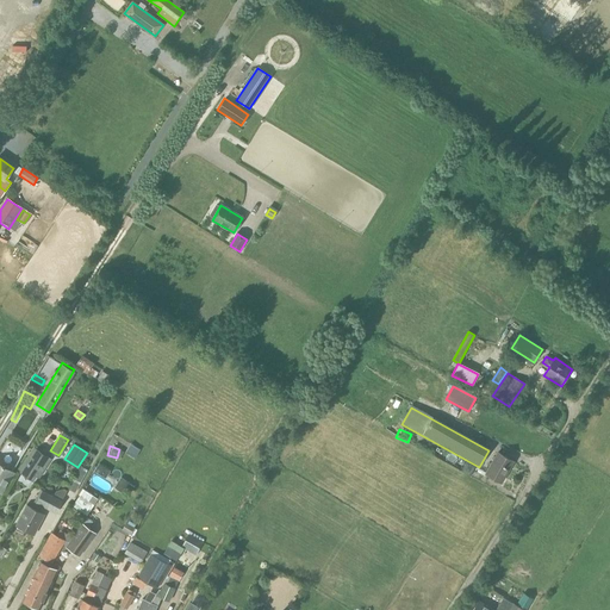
[(41,474),(50,460),(35,450),(20,472),(32,480),(37,473),(41,474)]
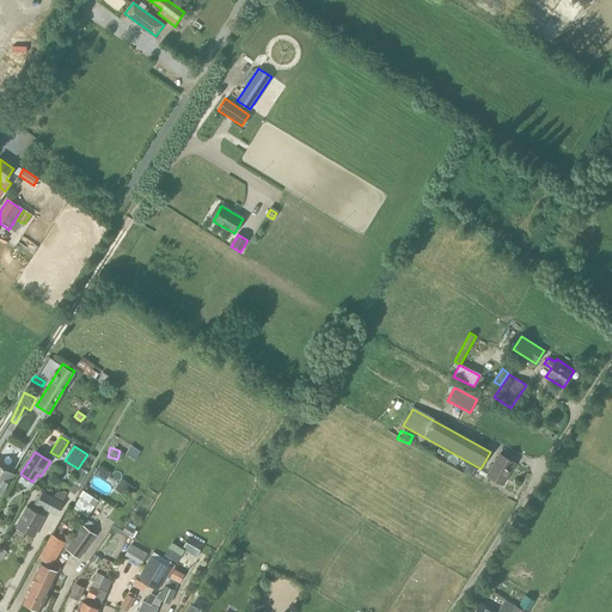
[(503,484),(515,464),(500,454),(487,475),(503,484)]
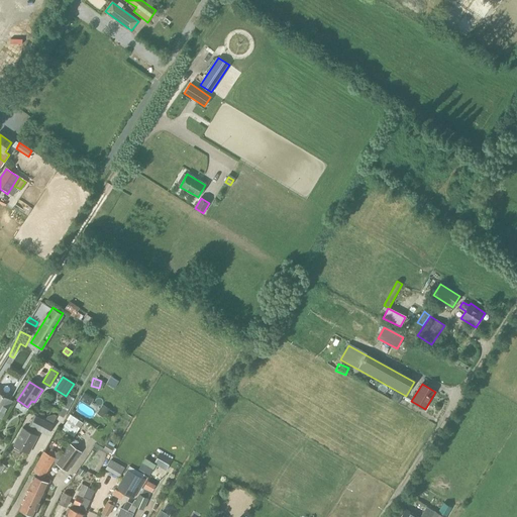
[(0,415),(10,400),(3,396),(4,396),(4,395),(3,395),(3,394),(2,394),(2,395),(0,393),(0,415)]
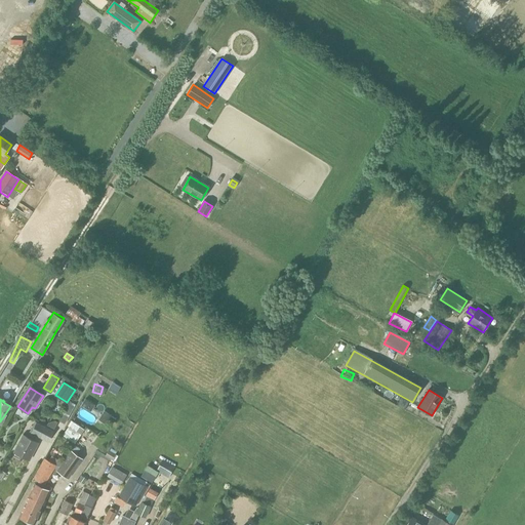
[(65,423),(75,404),(71,402),(59,421),(65,423)]
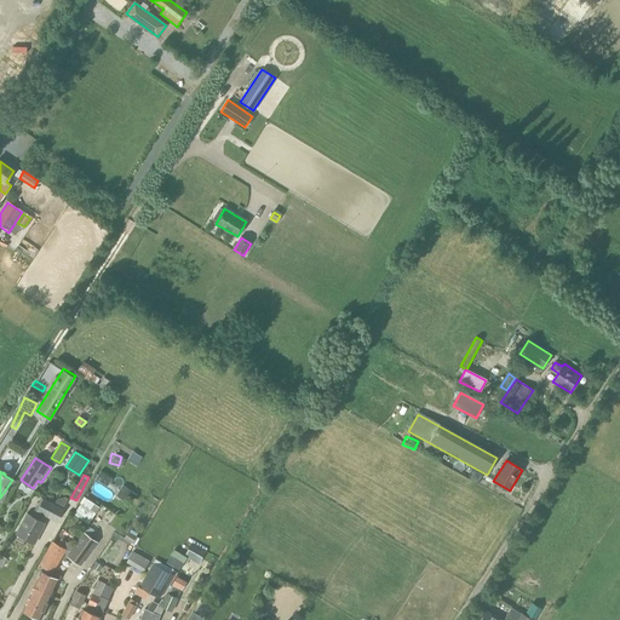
[(125,504),(130,495),(120,491),(115,498),(125,504)]
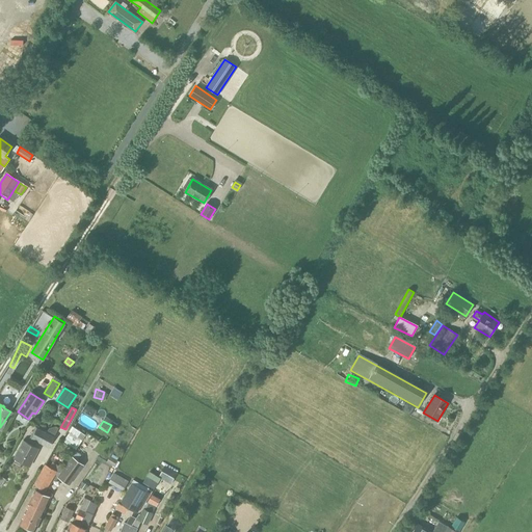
[(58,443),(72,451),(81,435),(68,427),(58,443)]
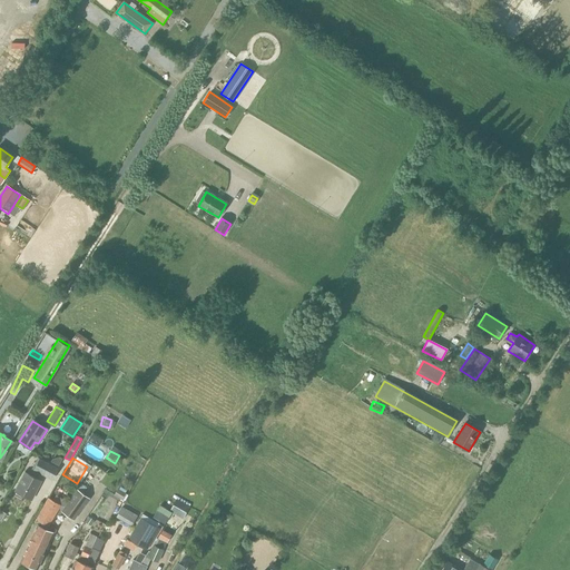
[(52,479),(58,468),(38,459),(33,470),(52,479)]
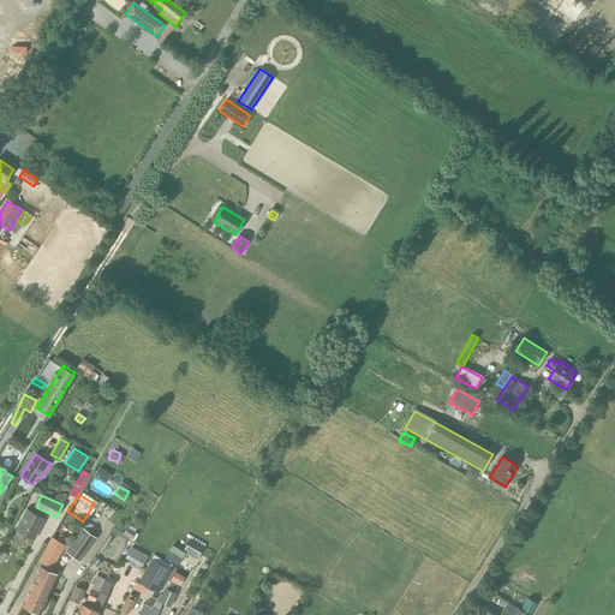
[(34,539),(45,519),(27,511),(16,530),(34,539)]
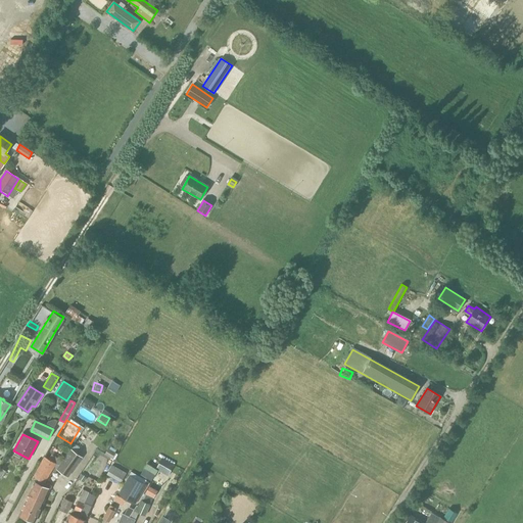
[(68,476),(82,458),(70,448),(56,468),(68,476)]
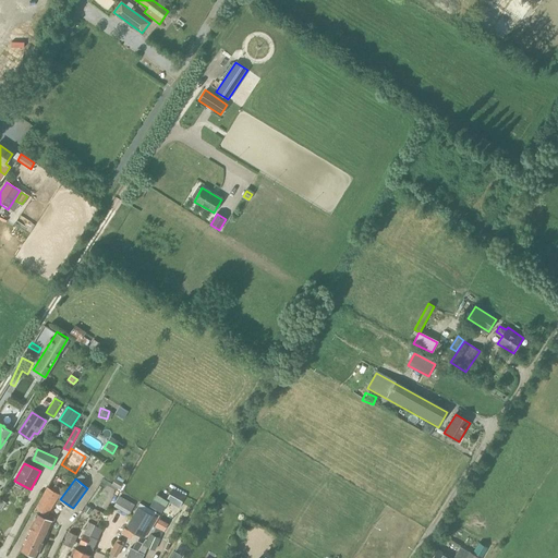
[(47,513),(60,489),(48,483),(35,507),(47,513)]
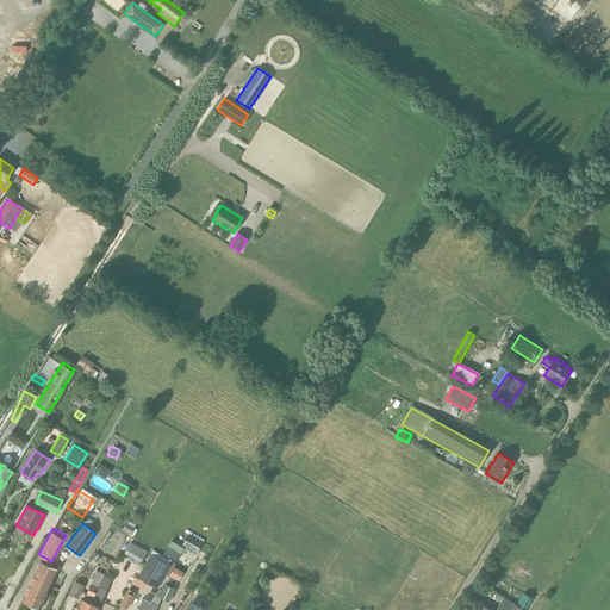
[(117,540),(119,535),(104,528),(99,541),(107,545),(111,537),(117,540)]
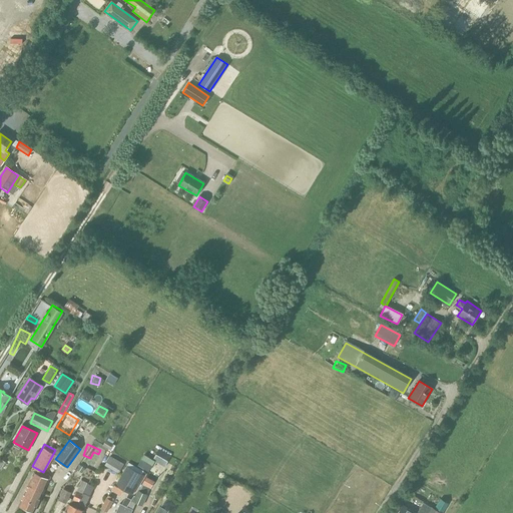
[(165,465),(170,456),(158,450),(153,458),(165,465)]
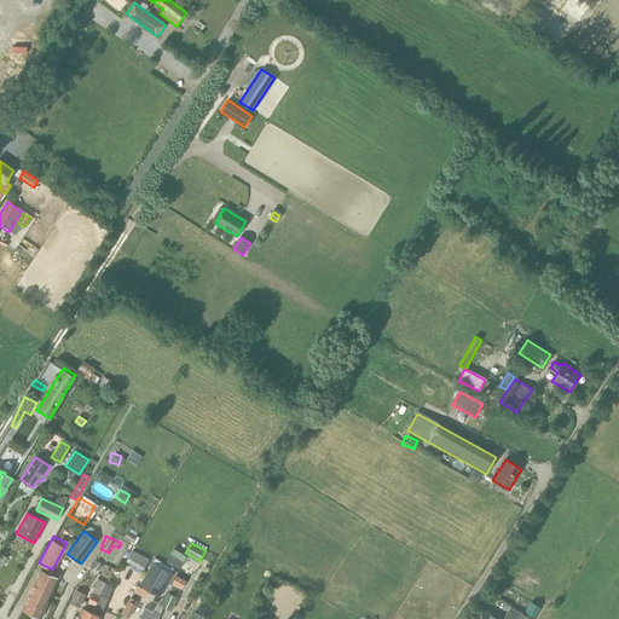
[(143,570),(149,559),(132,550),(126,560),(143,570)]
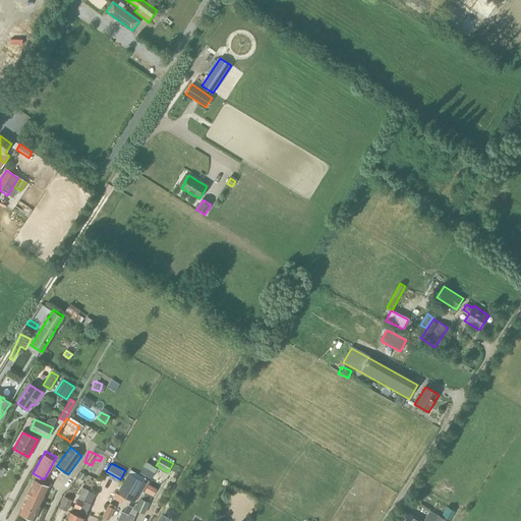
[(146,463),(141,471),(152,477),(157,469),(146,463)]
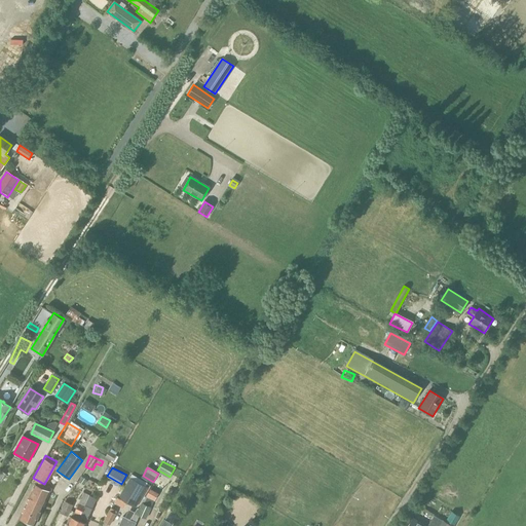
[(83,486),(87,480),(82,476),(77,482),(83,486)]
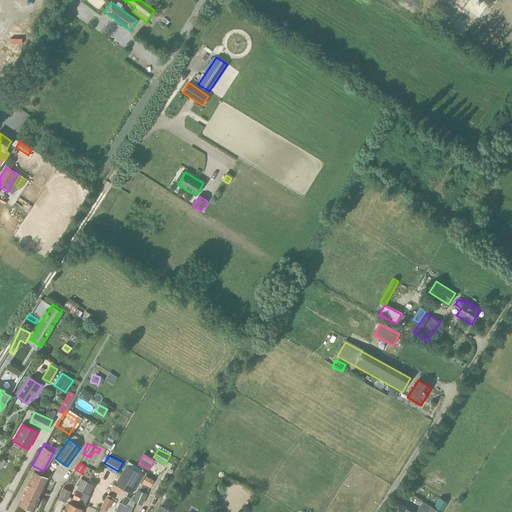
[(130,494),(142,474),(127,465),(115,485),(130,494)]
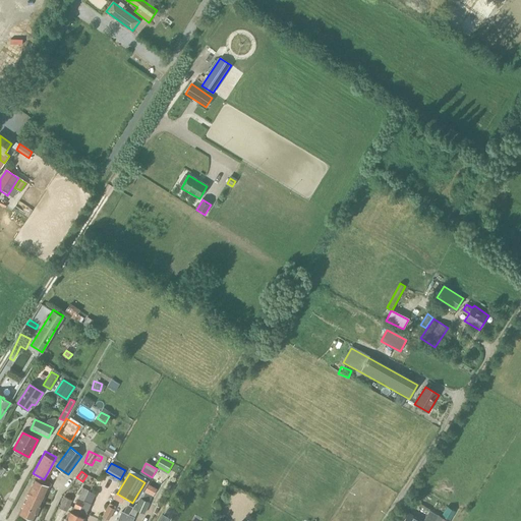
[(40,487),(44,482),(35,479),(19,514),(26,517),(40,487)]
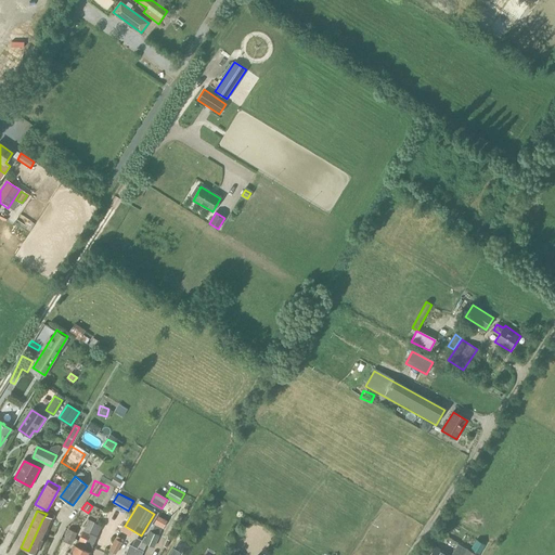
[(42,519),(28,551),(37,554),(46,533),(53,517),(47,514),(42,519)]
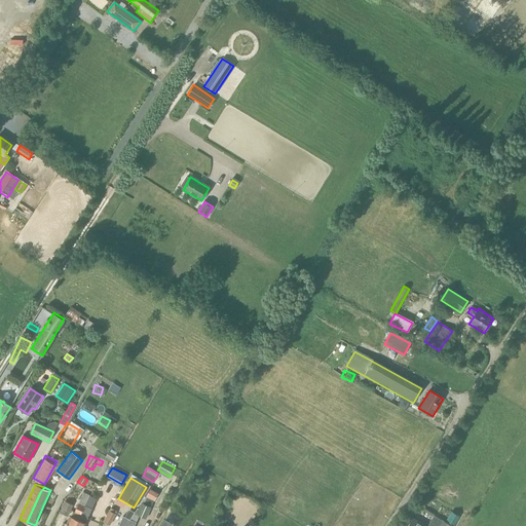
[(149,489),(146,495),(154,499),(157,493),(149,489)]
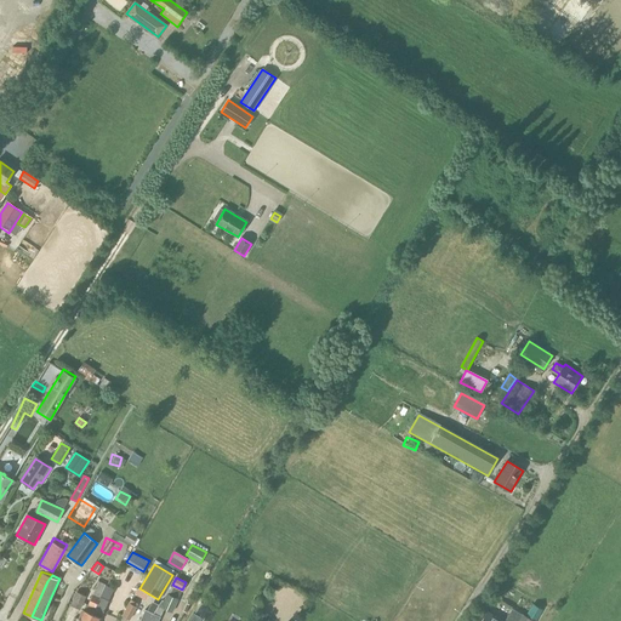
[(98,581),(92,594),(100,598),(106,585),(98,581)]
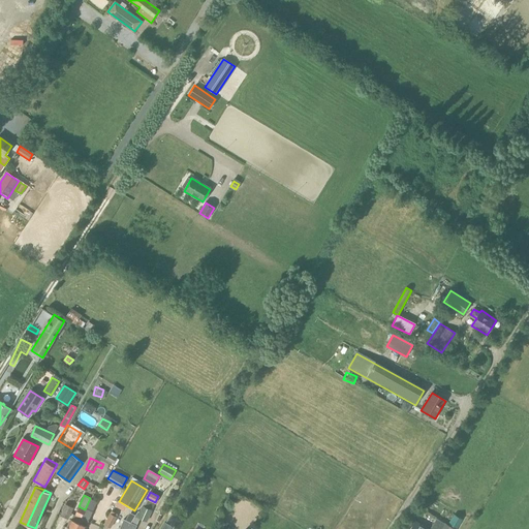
[(147,520),(152,509),(154,503),(146,499),(138,516),(147,520)]
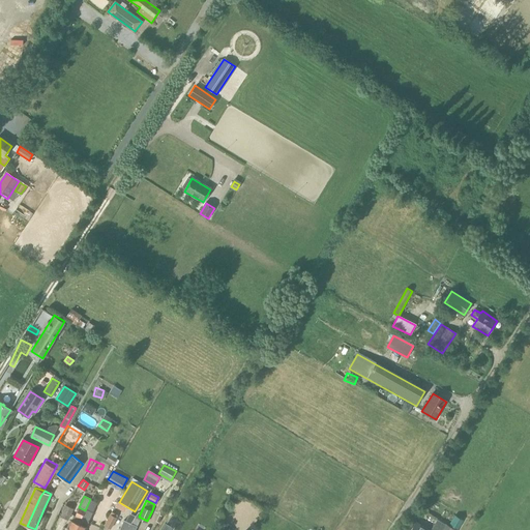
[(67,519),(72,508),(65,504),(60,516),(67,519)]
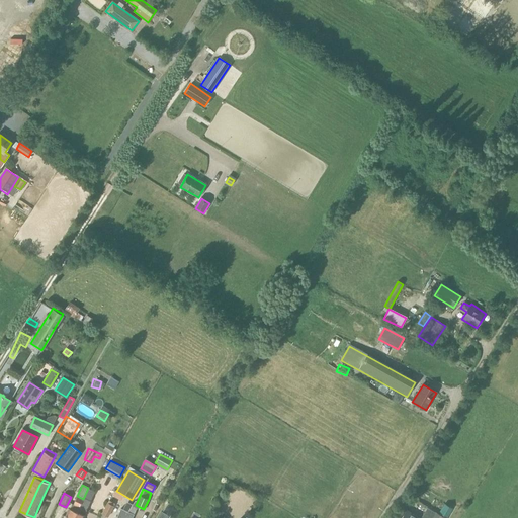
[(72,504),(65,517),(74,517),(77,513),(79,507),(81,503),(83,499),(77,496),(73,504),(72,504)]
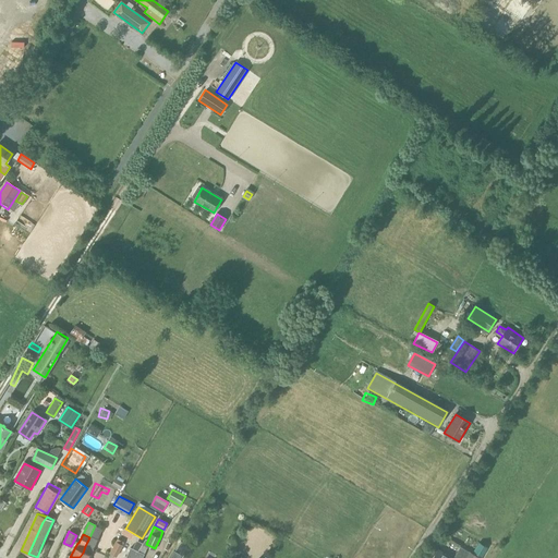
[(83,553),(80,557),(89,557),(91,556),(97,541),(89,537),(87,542),(85,546),(83,553)]
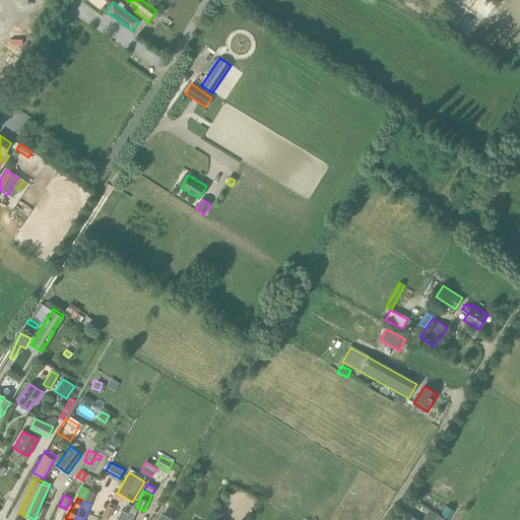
[(124,519),(129,513),(133,506),(127,504),(124,511),(121,510),(117,519),(124,519)]
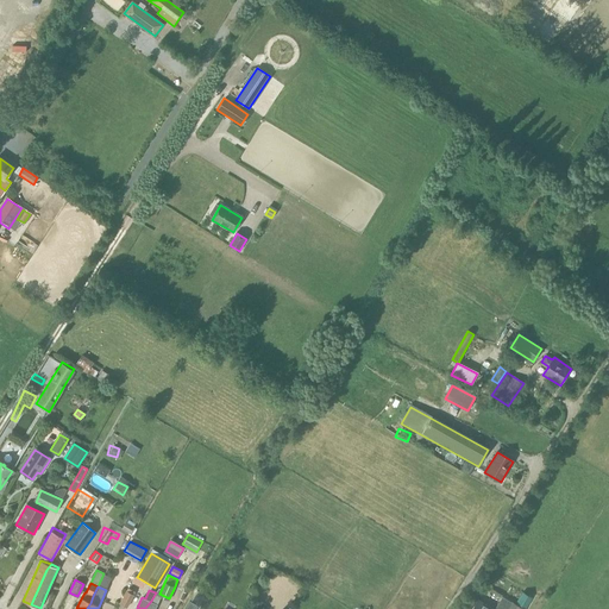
[(126,591),(119,604),(127,608),(135,595),(126,591)]
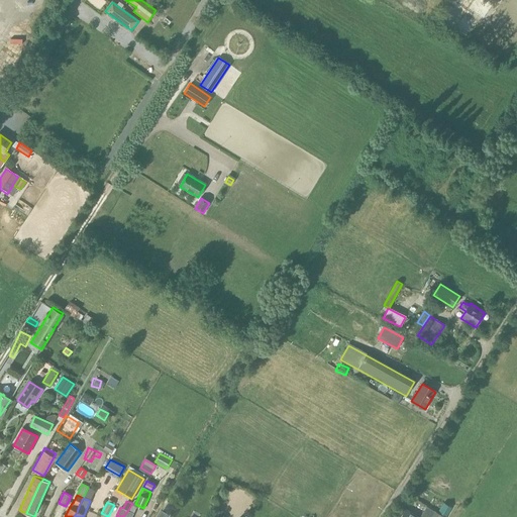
[(438,512),(444,516),(445,516),(446,516),(451,508),(443,503),(438,512)]
